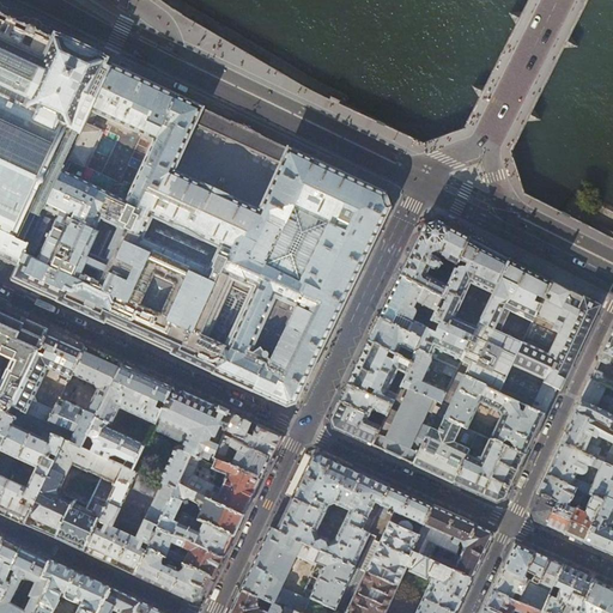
[(0,256),(18,266),(24,253),(46,208),(62,171),(66,165),(85,123),(91,110),(113,66),(111,66),(113,65),(108,62),(110,59),(105,56),(104,56),(104,55),(93,49),(92,52),(89,50),(89,52),(82,48),(74,44),(74,43),(72,42),(72,40),(61,35),(60,36),(55,34),(54,35),(48,32),(48,34),(19,20),(20,19),(10,13),(8,16),(0,11),(0,256)]
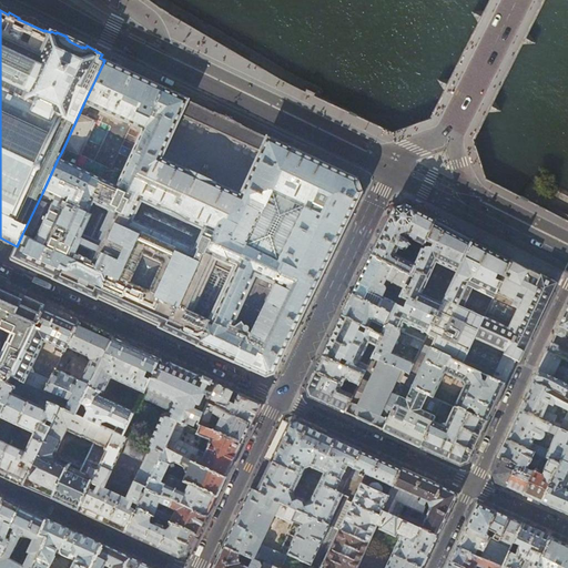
[(189,101),(189,100),(146,81),(128,72),(104,61),(84,102),(130,124),(103,181),(58,159),(42,193),(61,202),(41,243),(22,234),(17,246),(11,260),(37,272),(75,290),(120,310),(128,313),(138,317),(196,345),(205,348),(226,358),(237,363),(251,369),(266,376),(270,375),(274,374),(314,291),(353,211),(362,192),(357,180),(338,171),(314,160),(292,149),(282,144),(282,145),(276,142),(267,138),(266,137),(265,138),(260,134),(257,133),(252,131),(252,130),(250,129),(250,130),(243,127),(242,125),(242,124),(227,118),(214,112),(212,112),(206,110),(206,109),(204,108),(203,109),(198,105),(195,104),(189,101)]
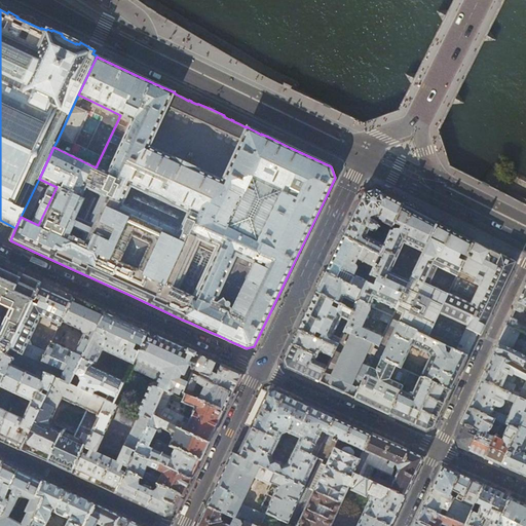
[(86,112),(73,106),(57,142),(69,148),(71,142),(75,144),(85,122),(82,120),(86,112)]
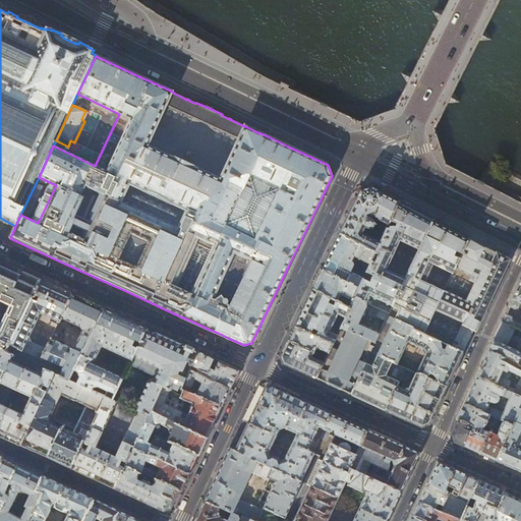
[(394,213),(399,203),(390,197),(382,192),(382,193),(371,188),(361,192),(357,201),(356,201),(351,211),(340,234),(377,252),(381,243),(363,234),(365,228),(367,229),(369,230),(371,229),(372,228),(374,227),(375,225),(375,224),(378,224),(380,220),(389,225),(394,214),(394,213)]
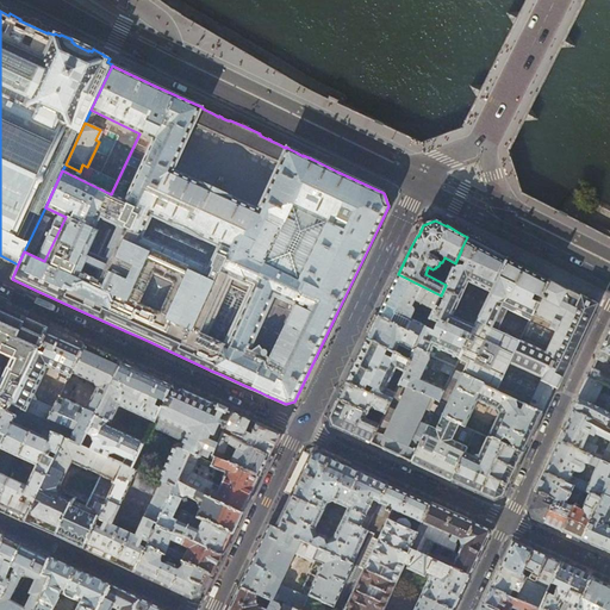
[(487,247),(467,237),(461,249),(461,250),(455,263),(446,285),(441,296),(435,307),(452,316),(468,281),(491,292),(508,257),(487,247)]
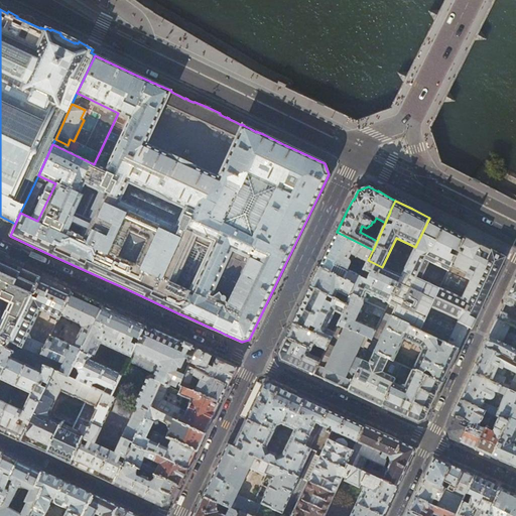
[(415,247),(401,276),(389,303),(386,310),(384,313),(429,336),(459,350),(462,343),(469,328),(471,329),(475,320),(487,294),(496,275),(504,259),(503,256),(490,249),(472,240),(466,237),(452,230),(435,221),(429,218),(415,247)]
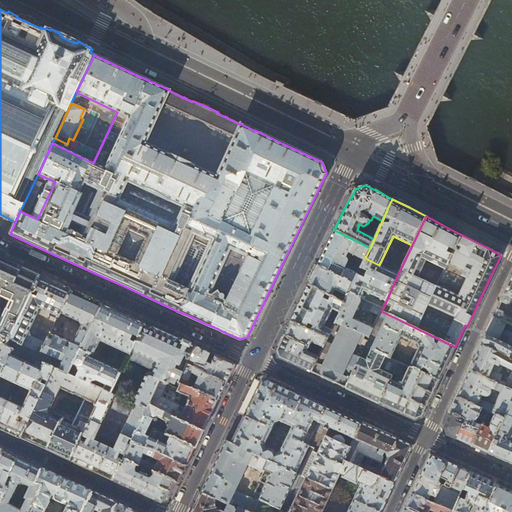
[(365,258),(370,248),(334,230),(326,247),(317,266),(353,284),(358,274),(345,268),(347,262),(348,261),(348,260),(348,259),(347,259),(346,258),(347,254),(349,252),(364,260),(365,258)]
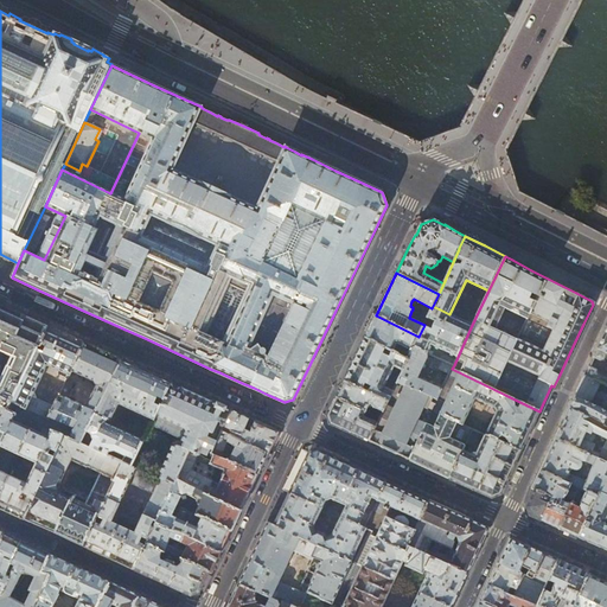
[(0,398),(11,404),(49,326),(26,317),(0,304),(0,398)]
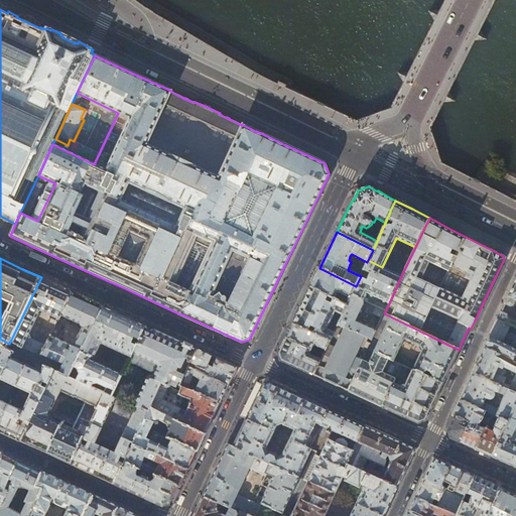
[(382,267),(368,260),(367,262),(361,276),(356,286),(352,294),(368,301),(369,298),(364,296),(366,292),(389,303),(401,276),(382,267)]
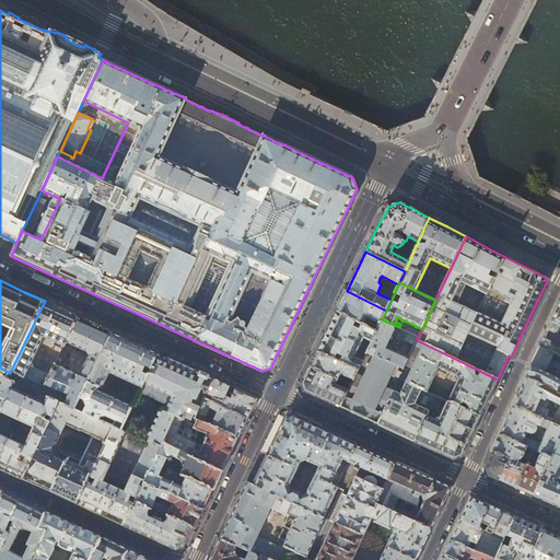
[(382,319),(386,311),(347,291),(342,301),(337,312),(376,331),(378,328),(373,326),(375,321),(381,324),(382,319)]
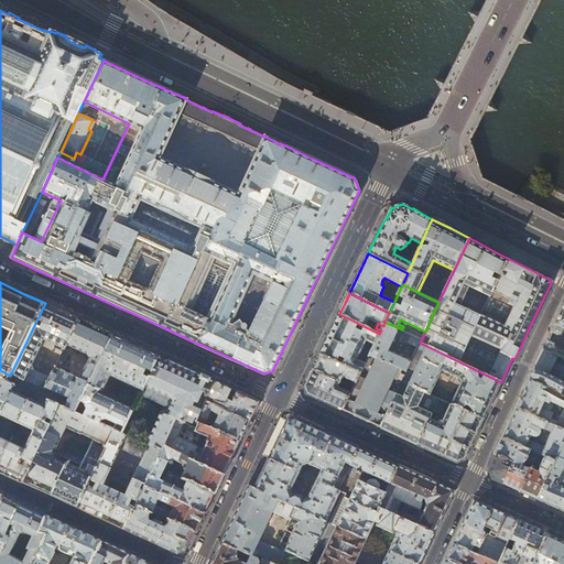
[(45,303),(10,376),(7,381),(10,383),(12,378),(15,379),(13,384),(14,384),(14,386),(31,393),(41,398),(51,378),(29,368),(43,339),(65,348),(66,345),(79,318),(62,311),(45,303)]
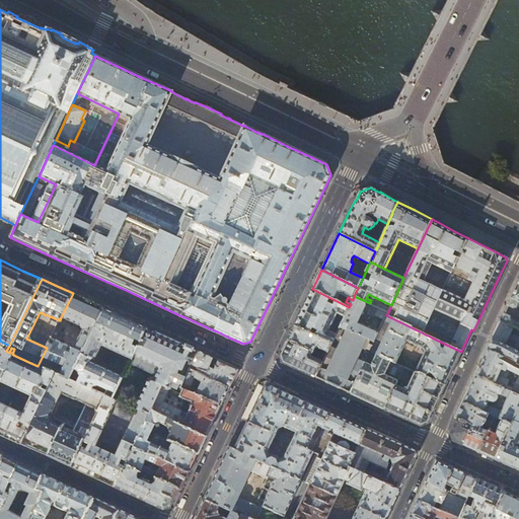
[(518,302),(518,280),(507,306),(508,306),(509,306),(509,305),(513,307),(516,306),(518,302)]
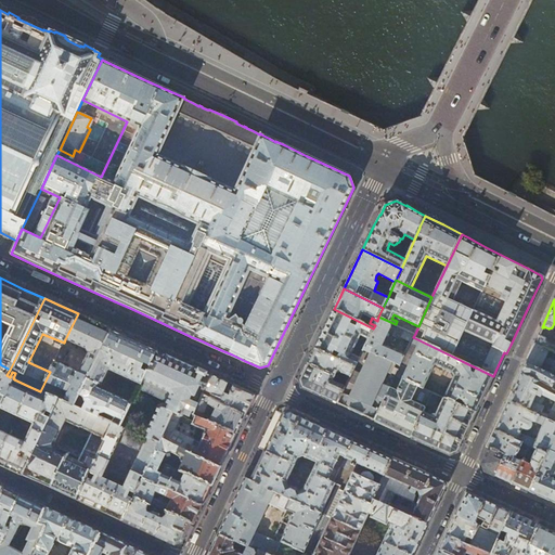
[(369,339),(373,328),(334,309),(325,327),(314,349),(356,366),(360,357),(352,353),(361,335),(369,339)]
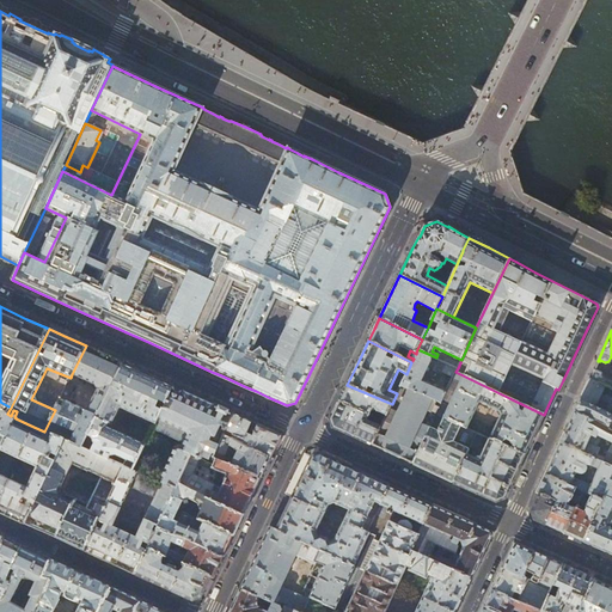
[(62,440),(81,447),(85,440),(123,363),(102,354),(86,346),(72,374),(95,385),(95,386),(96,387),(97,389),(98,389),(87,411),(68,402),(73,392),(72,391),(73,387),(67,385),(55,410),(44,432),(62,440)]
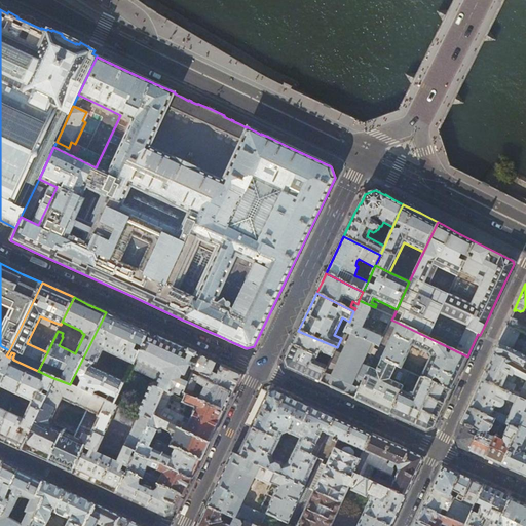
[(375,307),(359,300),(358,304),(355,308),(353,311),(349,322),(347,325),(343,335),(341,338),(337,347),(330,362),(328,366),(320,382),(335,389),(354,399),(370,367),(371,363),(374,355),(379,346),(383,337),(363,328),(369,313),(389,324),(391,320),(393,316),(375,307)]
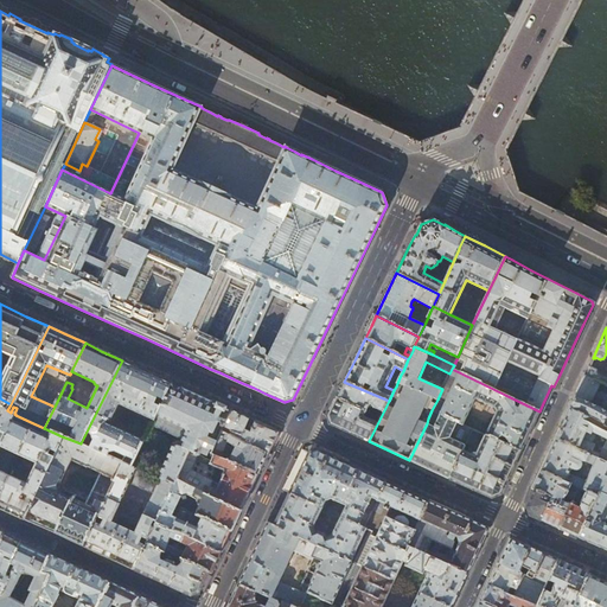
[(122,360),(84,436),(93,441),(90,448),(114,458),(117,458),(117,457),(117,454),(126,458),(123,462),(132,466),(144,441),(106,423),(108,419),(109,419),(110,419),(112,417),(119,403),(128,408),(128,409),(139,414),(140,413),(154,420),(172,383),(142,369),(122,360)]
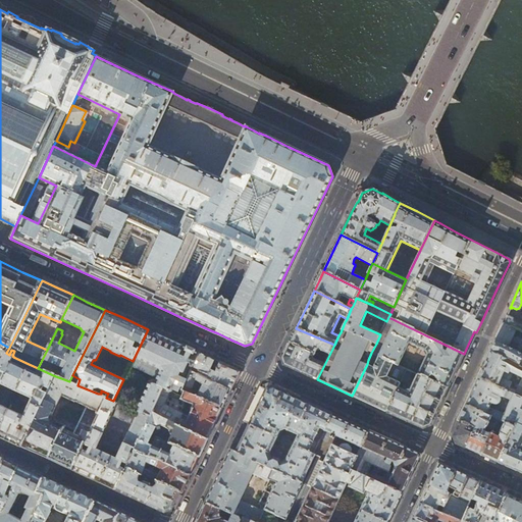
[(507,314),(503,323),(516,329),(521,331),(521,324),(514,321),(512,317),(508,316),(508,315),(508,314),(507,314)]
